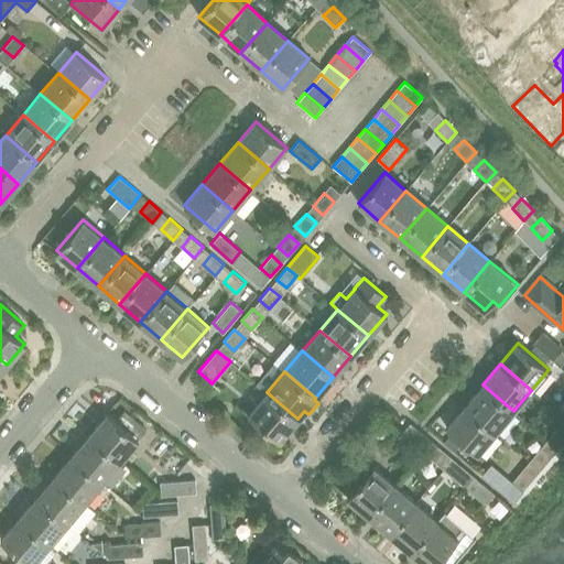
[(464,405),(495,432),(513,411),(483,384),(464,405)]
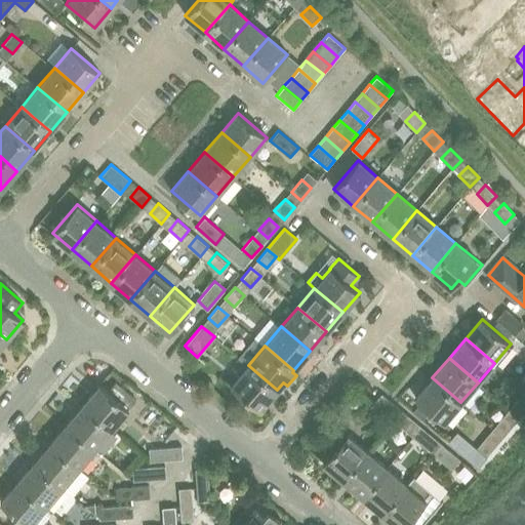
[(277,390),(248,365),(232,386),(260,410),(277,390)]
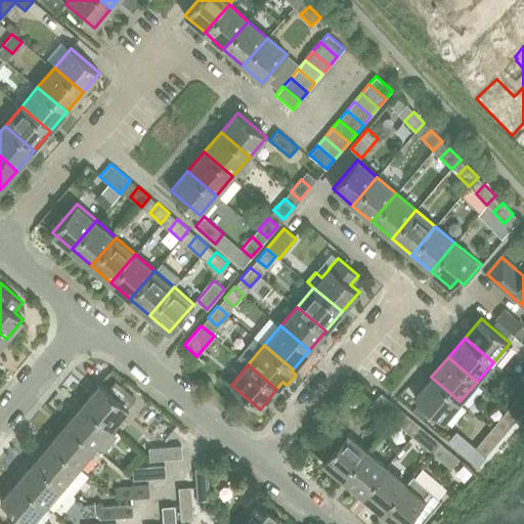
[(460,401),(431,377),(415,397),(443,422),(460,401)]
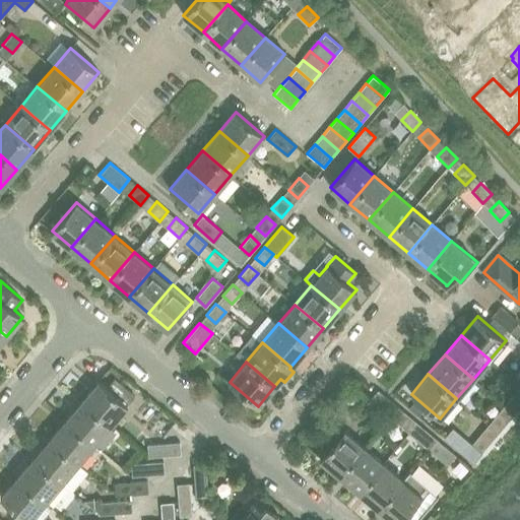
[(99,381),(81,401),(110,426),(127,404),(99,381)]
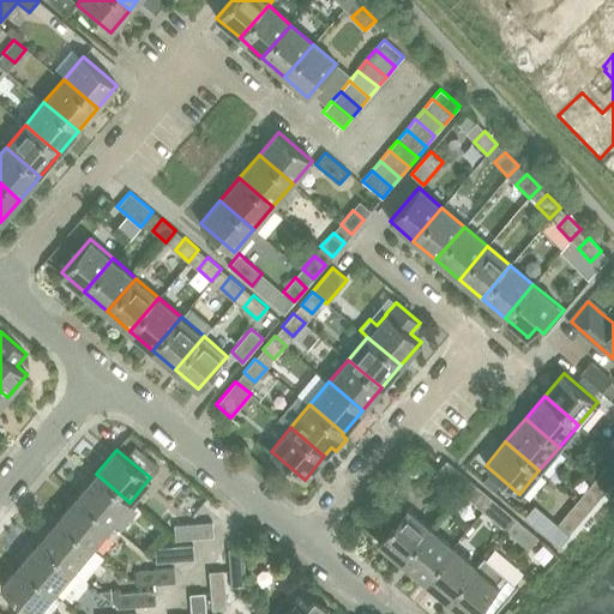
[(446,461),(433,475),(457,494),(469,480),(446,461)]
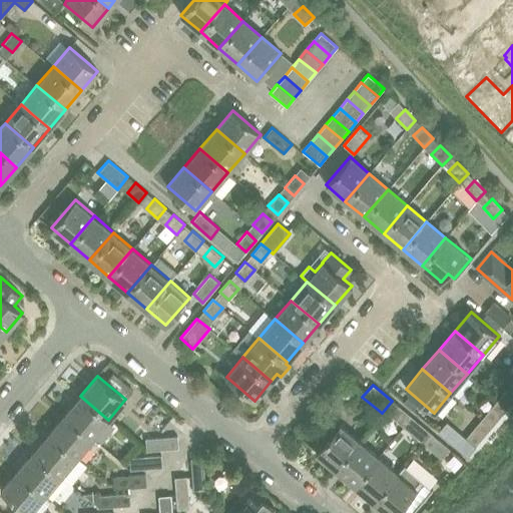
[(512,400),(512,393),(507,388),(497,400),(506,408),(512,400)]
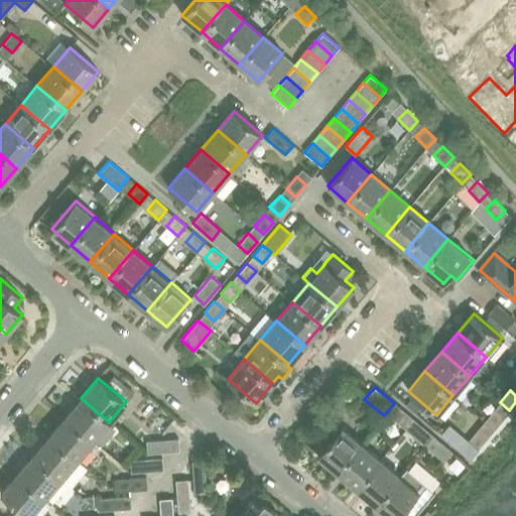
[(81,398),(66,416),(94,440),(109,422),(81,398)]
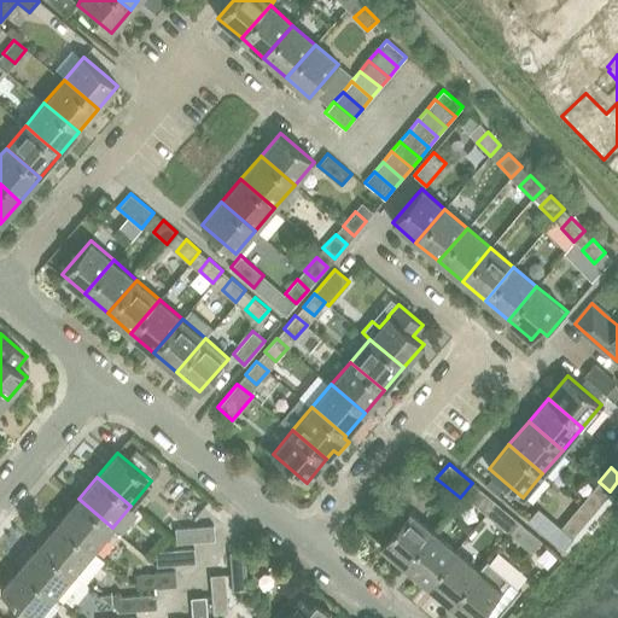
[(482,490),(472,502),(485,513),(495,502),(482,490)]
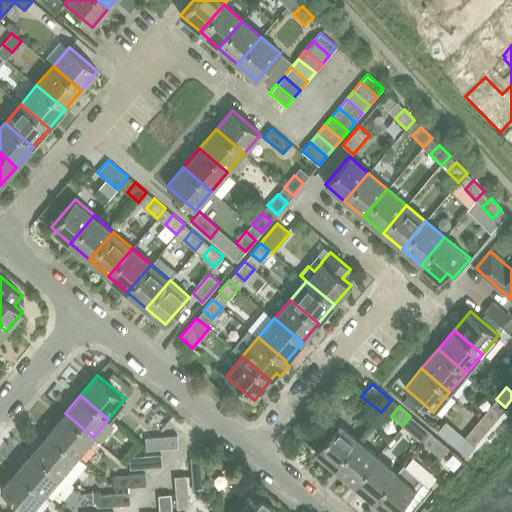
[(489,427),(499,414),(490,406),(480,418),(489,427)]
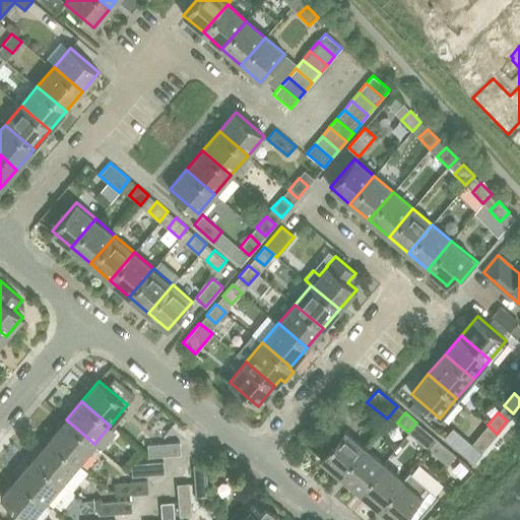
[(66,419),(50,439),(77,463),(94,444),(66,419)]
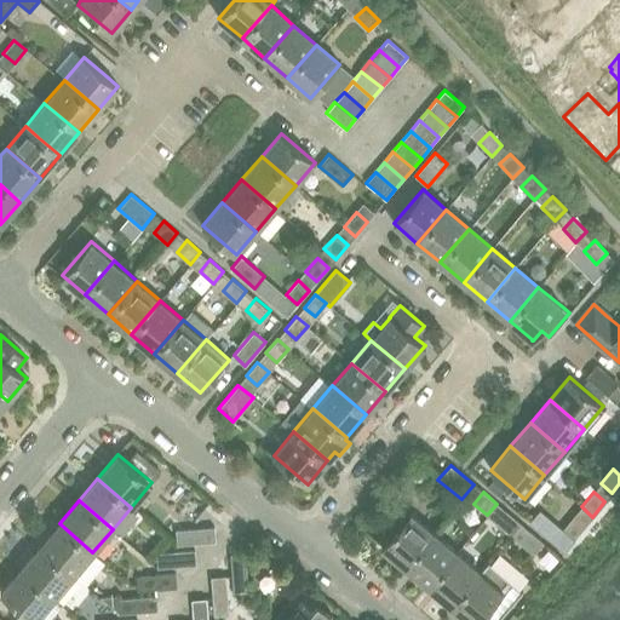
[(505,511),(495,522),(510,534),(520,523),(505,511)]
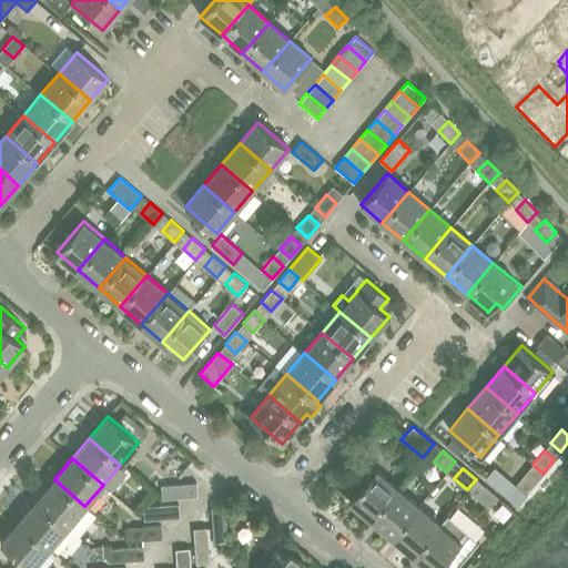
[(369,518),(396,487),(375,469),(348,500),(369,518)]
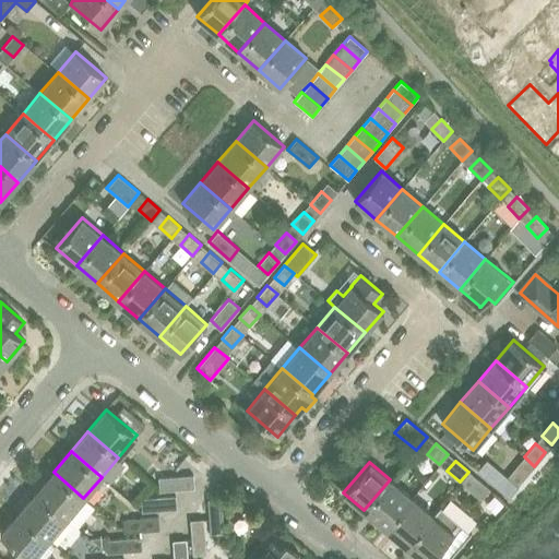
[(527,474),(518,464),(507,477),(516,486),(527,474)]
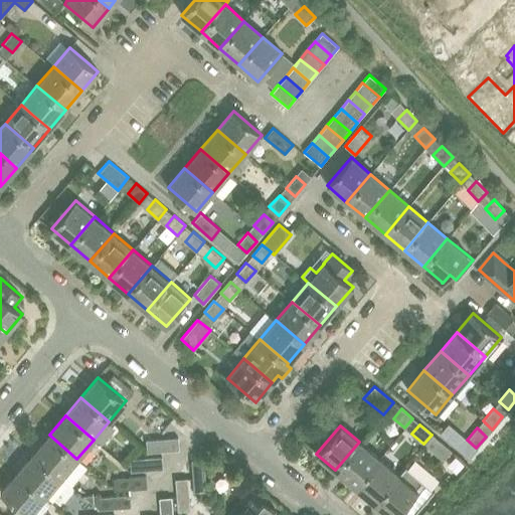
[(49,435),(33,454),(60,478),(76,459),(49,435)]
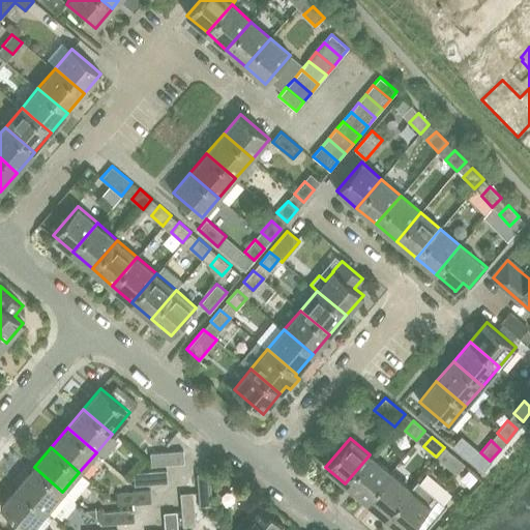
[(151,466),(184,463),(183,450),(150,453),(151,466)]
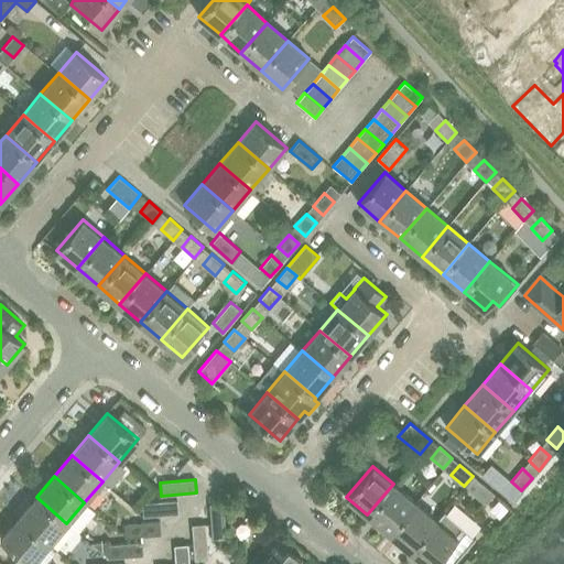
[(485,505),(494,494),(481,483),(473,494),(485,505)]
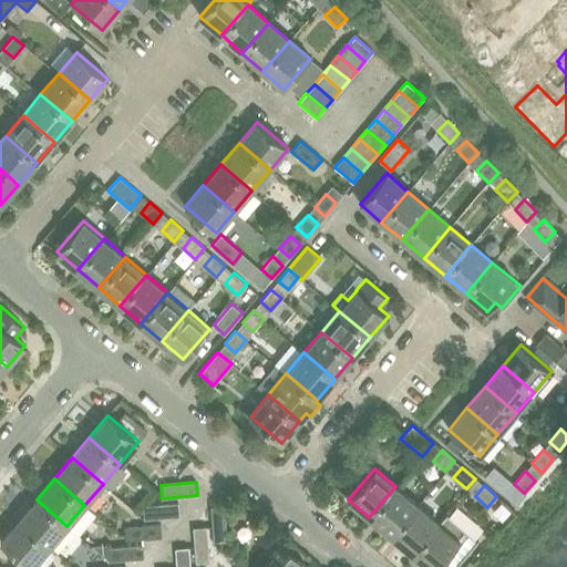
[(416,504),(395,486),(369,517),(391,535),(416,504)]
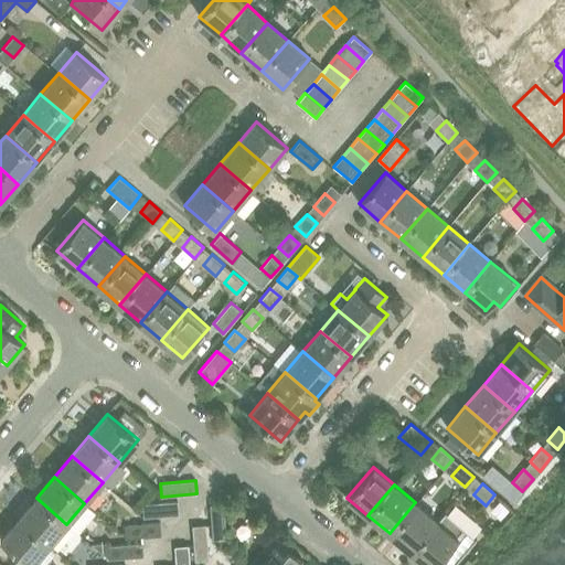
[(36,498),(19,519),(49,545),(66,524),(36,498)]
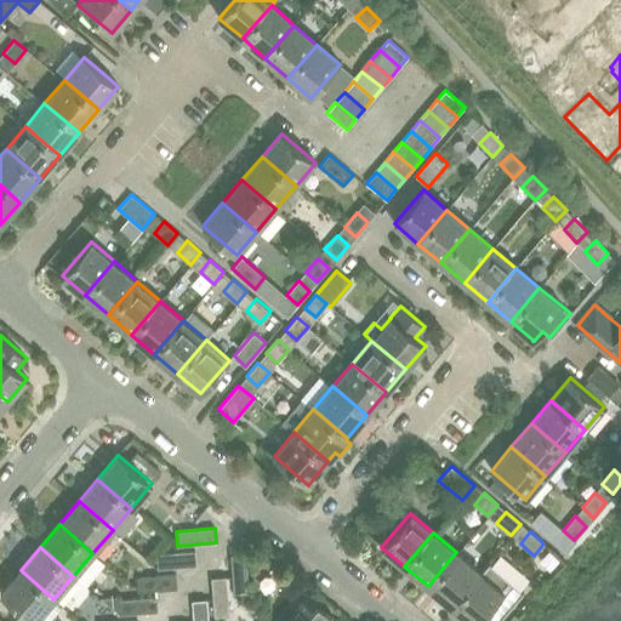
[(158,569),(197,565),(195,551),(157,553),(158,569)]
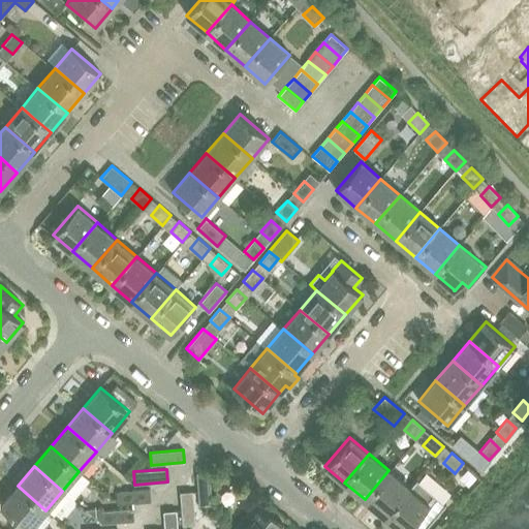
[(408,487),(389,470),(365,499),(384,516),(408,487)]
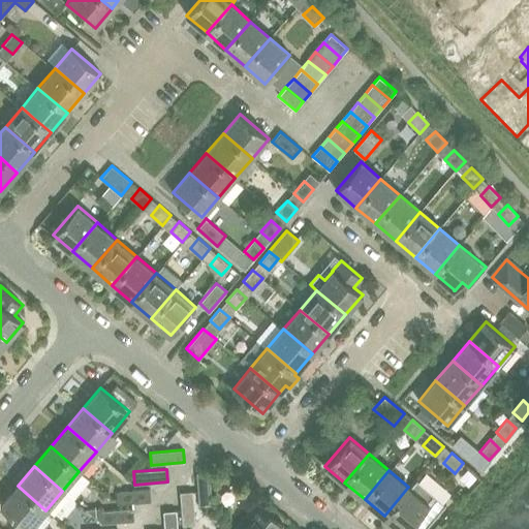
[(209,471),(196,472),(199,505),(212,504),(209,471)]
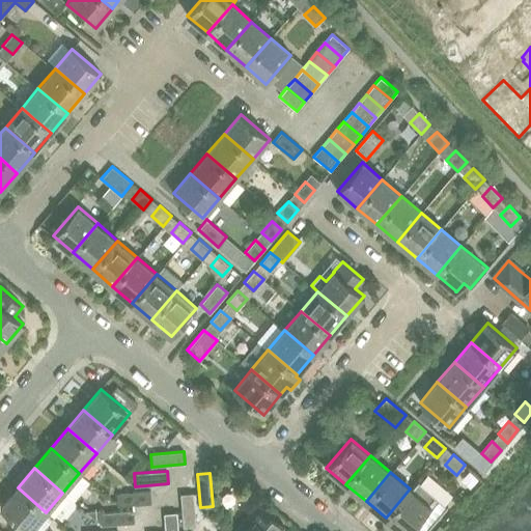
[(416,482),(410,488),(386,518),(400,530),(409,530),(413,526),(418,530),(420,530),(443,505),(416,482)]
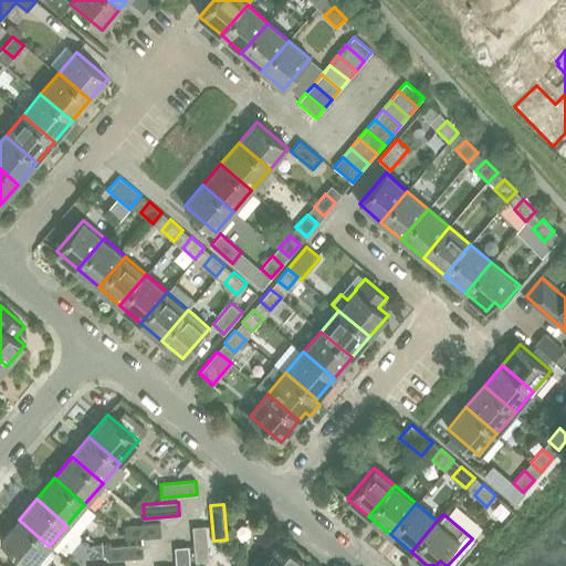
[(19,520),(0,542),(29,565),(32,565),(49,546),(19,520)]
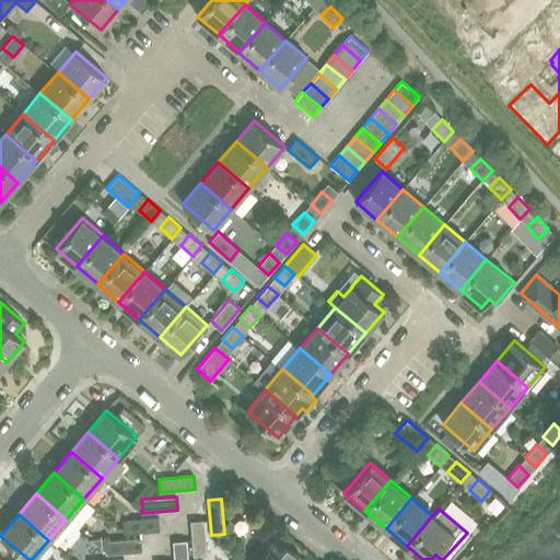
[(125,533),(160,531),(159,517),(124,520),(125,533)]
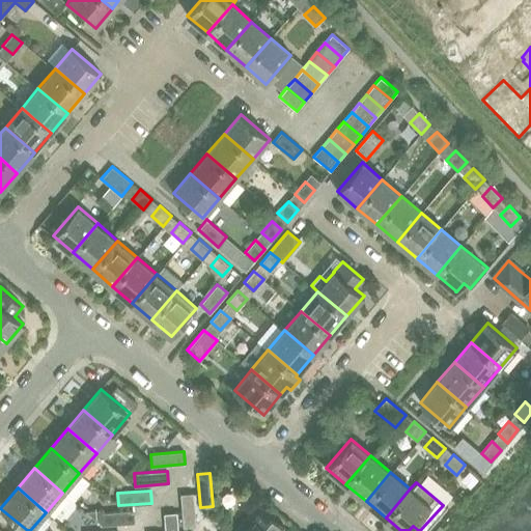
[(193,493),(180,494),(184,527),(196,526),(193,493)]
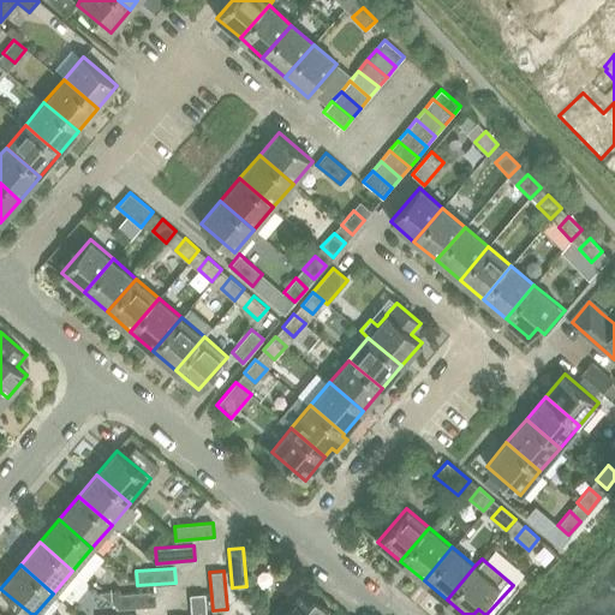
[(298,584),(269,614),(322,614),(328,609),(298,584)]
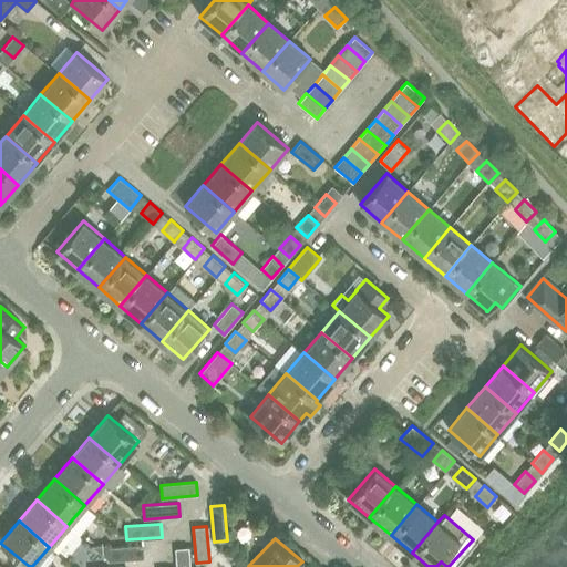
[(109,560),(144,558),(143,545),(107,547),(109,560)]
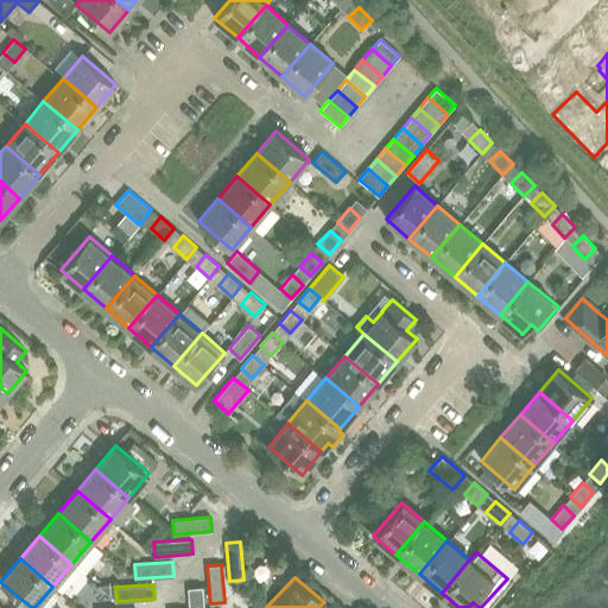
[(203,607),(202,587),(188,588),(189,607),(203,607)]
